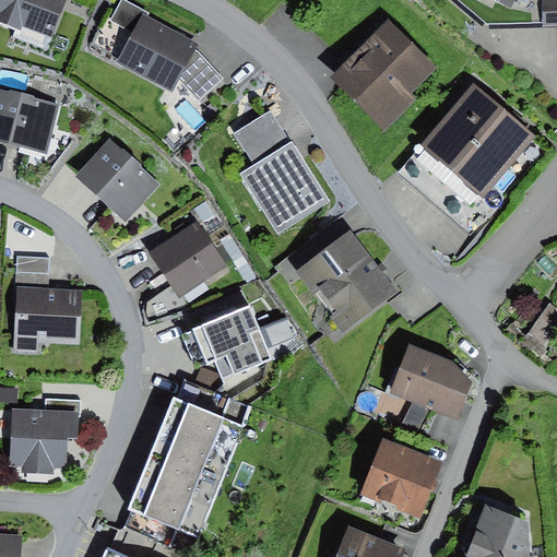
[(0,22),(19,28),(21,24),(49,34),(61,0),(0,0),(0,22)]
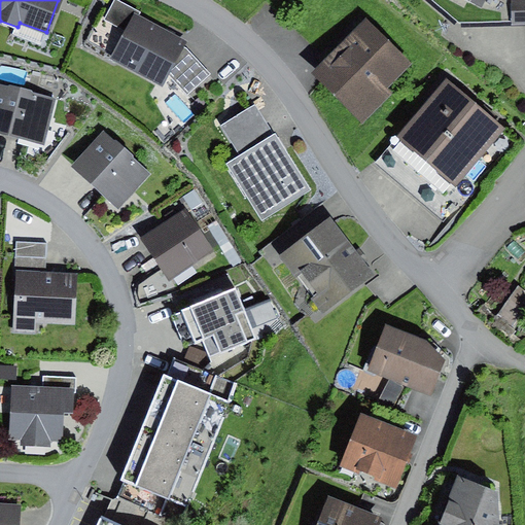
[(185,40),(137,14),(139,11),(119,0),(111,0),(103,18),(125,29),(109,58),(161,85),(167,74),(182,46),(185,40)]
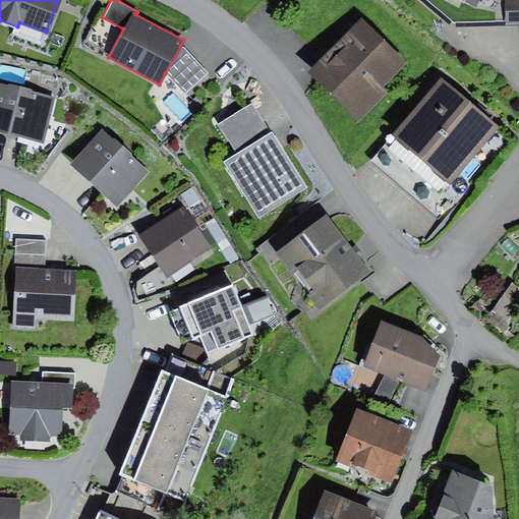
[(503,0),(505,22),(518,21),(518,0),(503,0)]
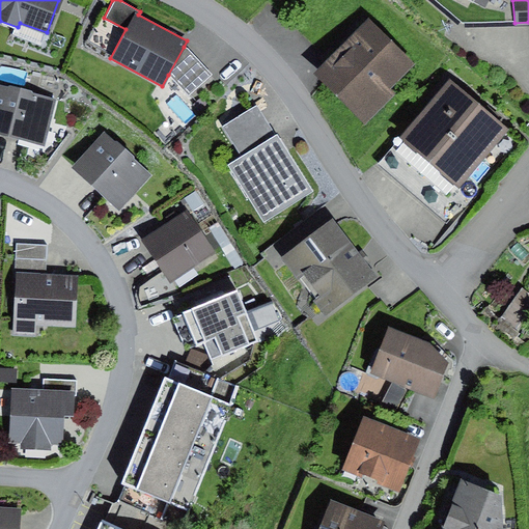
[(366,17),(311,72),(363,123),(393,92),(388,87),(413,62),(366,17)]
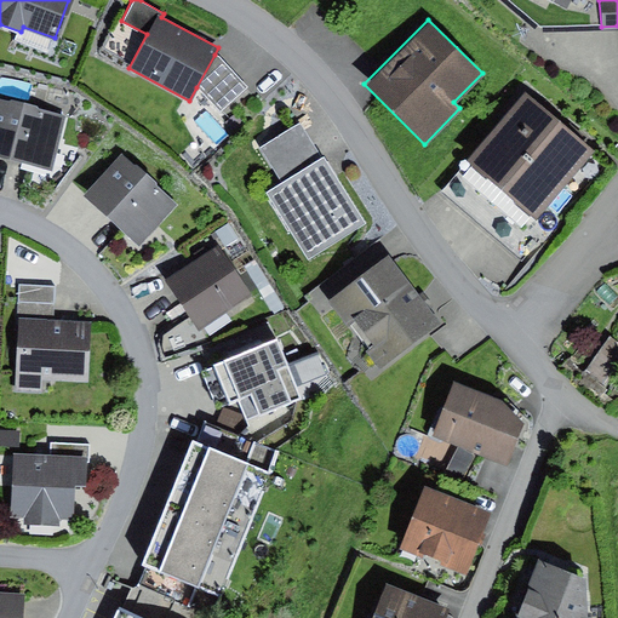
[(247,86),(215,55),(196,87),(218,110),(247,86)]
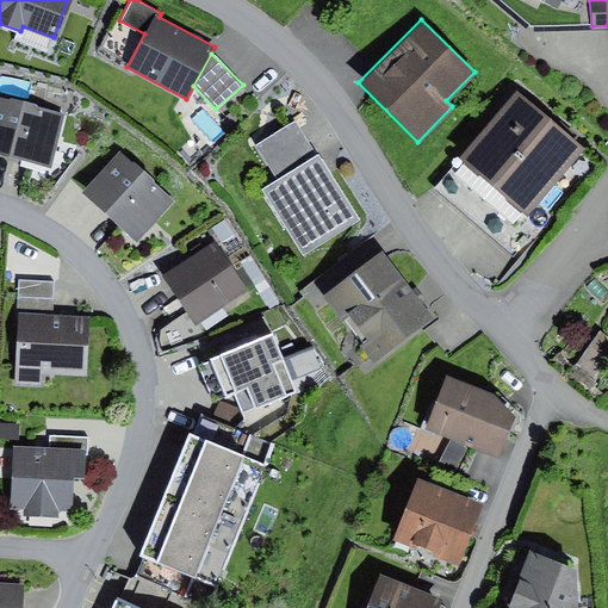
[(491,184),(550,117),(516,88),(459,156),(491,184)]
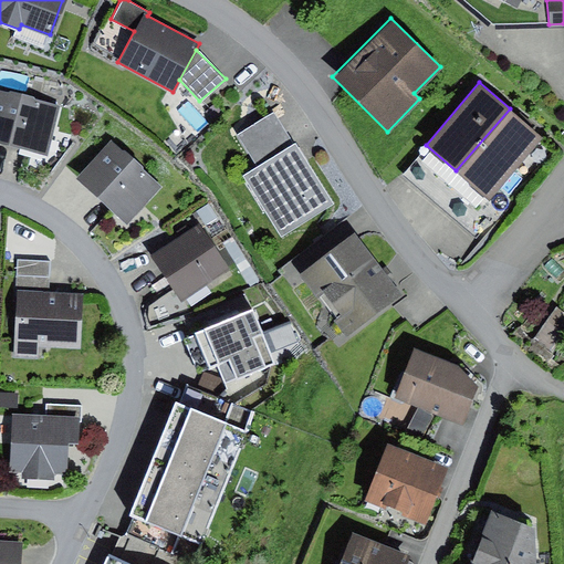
[(6,91),(0,90),(0,143),(43,154),(58,105),(34,97),(32,94),(9,89),(6,91)]
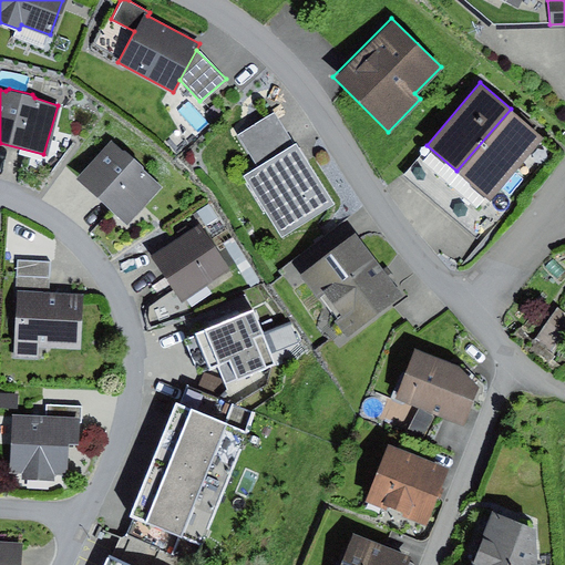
[(489,198),(542,136),(511,109),(456,171),(489,198)]
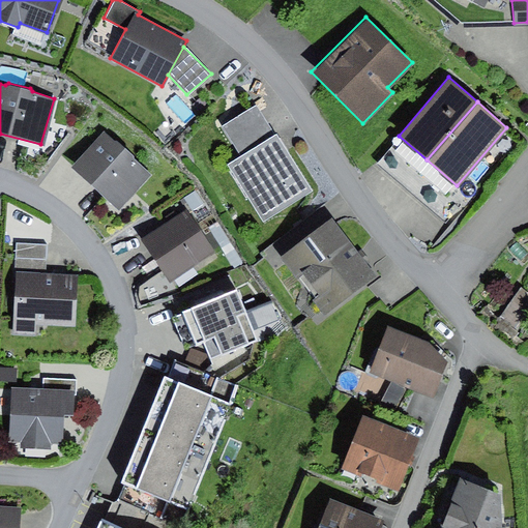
[(240,155),(275,134),(255,103),(220,125),(240,155)]
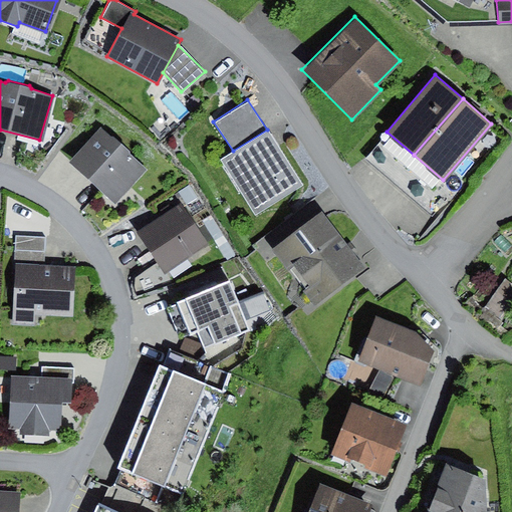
[(110,135),(100,125),(68,161),(114,202),(146,167),(129,152),(129,149),(111,135),(110,135)]
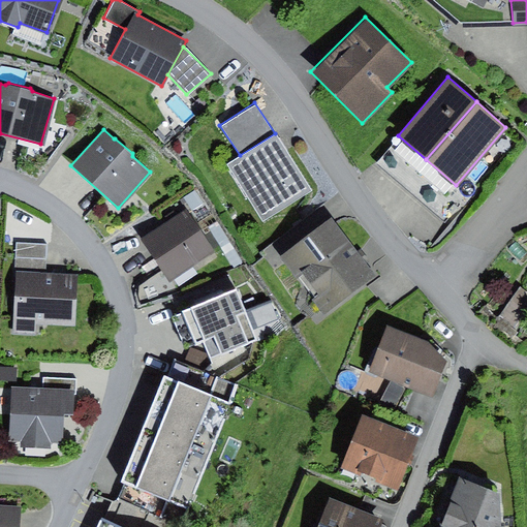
[(311,190),(275,133),(240,155),(225,164),(261,221),(311,190)]
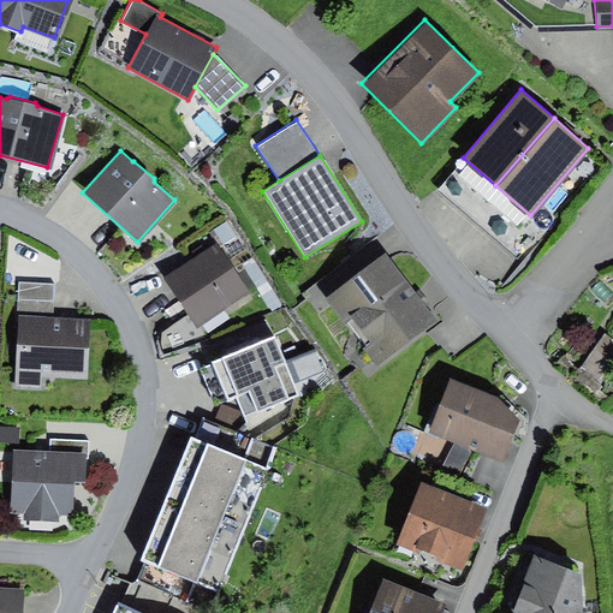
[(225,219),(212,228),(221,244),(236,234),(225,219)]
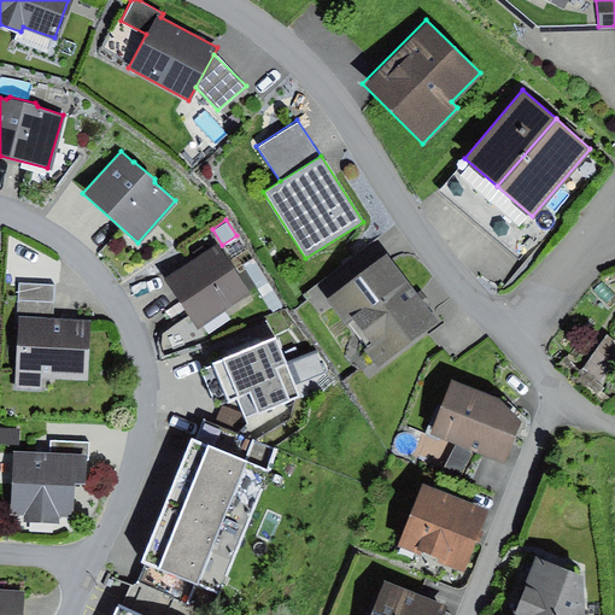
[(217,244),(164,280),(197,327),(250,292),(217,244)]
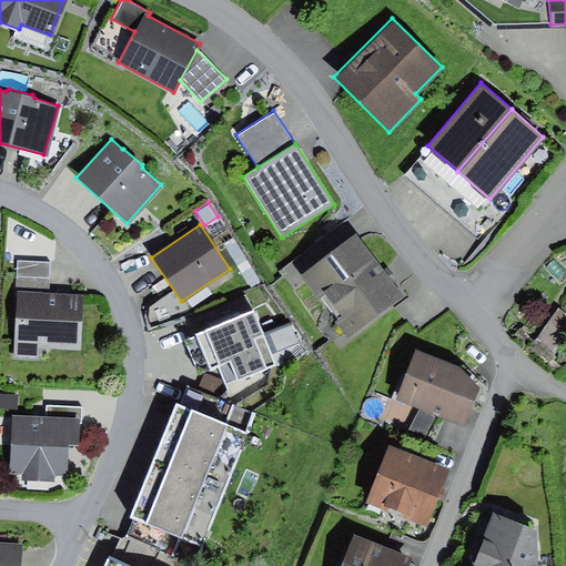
[(355,233),(300,274),(347,337),(403,295),(355,233)]
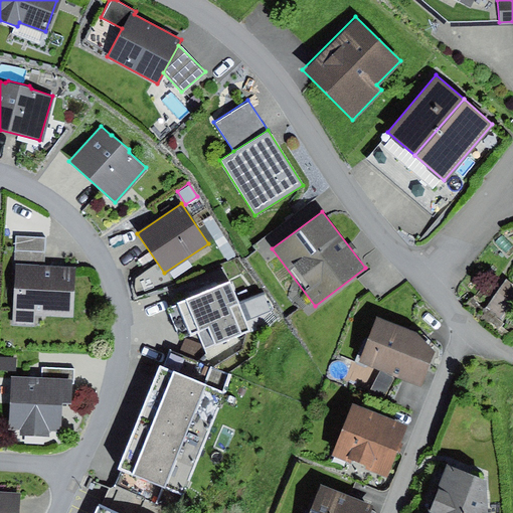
[(211,215),(201,221),(210,236),(214,233),(221,243),(217,246),(225,260),(235,253),(211,215)]
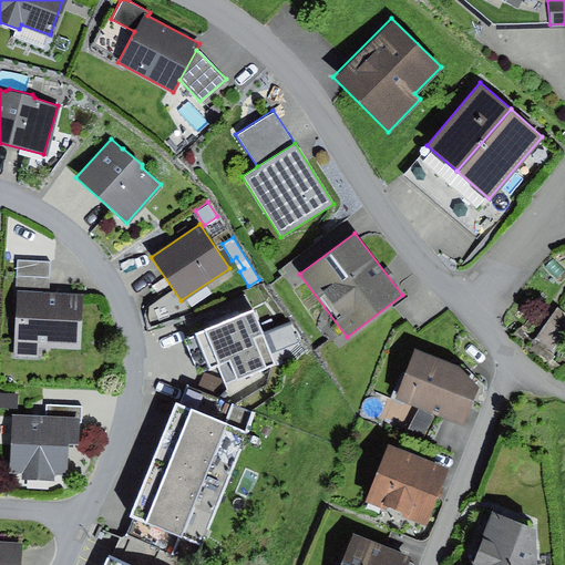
[(49,260),(17,259),(16,275),(49,276),(49,260)]
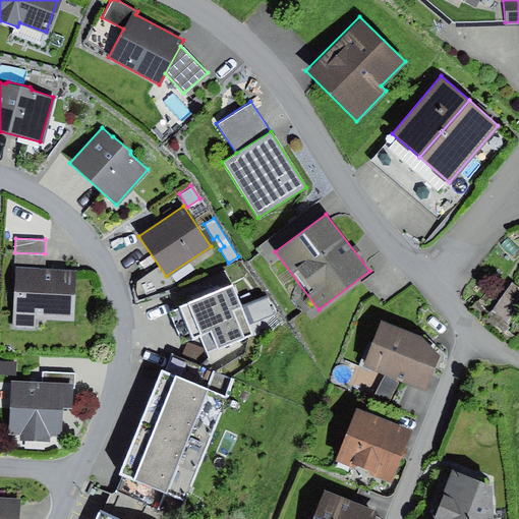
[(45,253),(14,252),(14,266),(44,267),(45,253)]
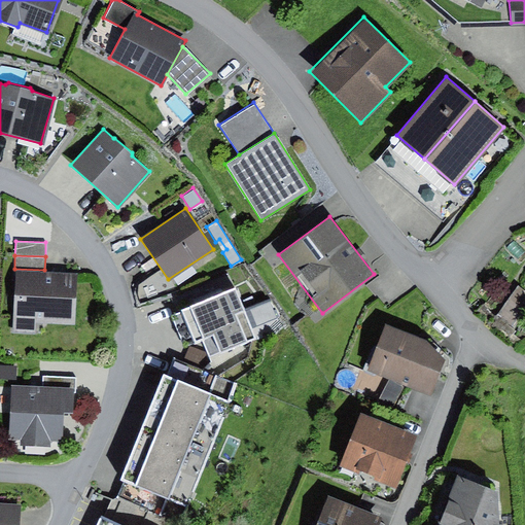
[(44,270),(14,269),(11,331),(35,333),(36,321),(74,323),(76,272),(44,270)]
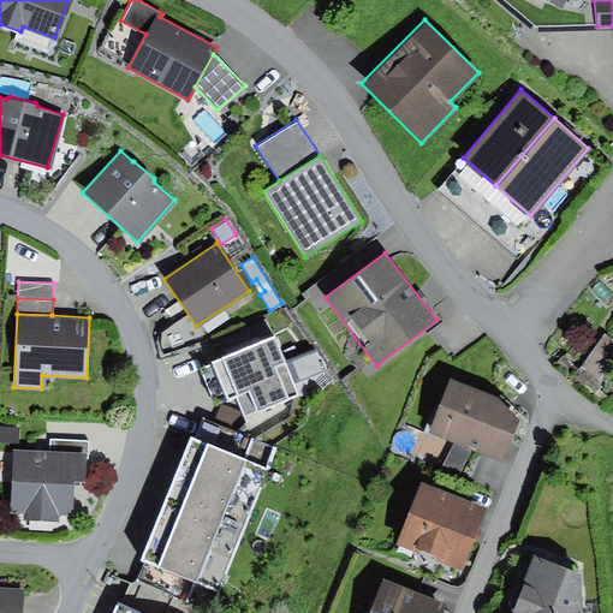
[(272,335),(197,367),(213,403),(233,394),(242,416),(296,393),(272,335)]
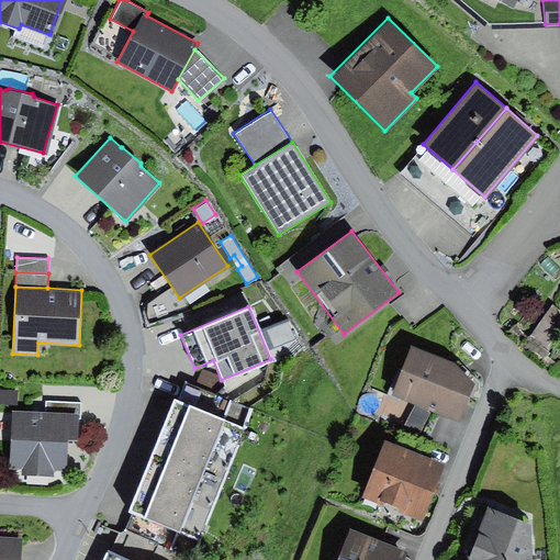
[(559,357),(559,310),(555,306),(529,344),(557,362),(559,357)]
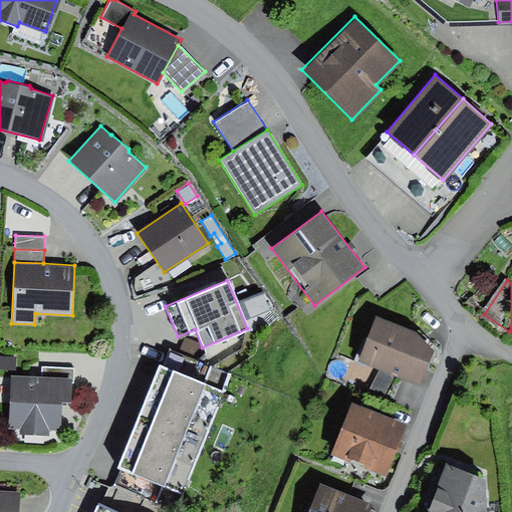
[(416,331),(373,315),(358,359),(378,368),(394,374),(420,386),(434,349),(416,331)]
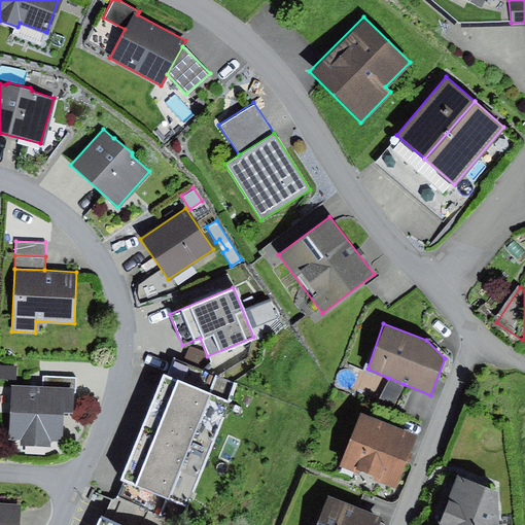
[(15,365),(0,363),(0,376),(15,377),(15,365)]
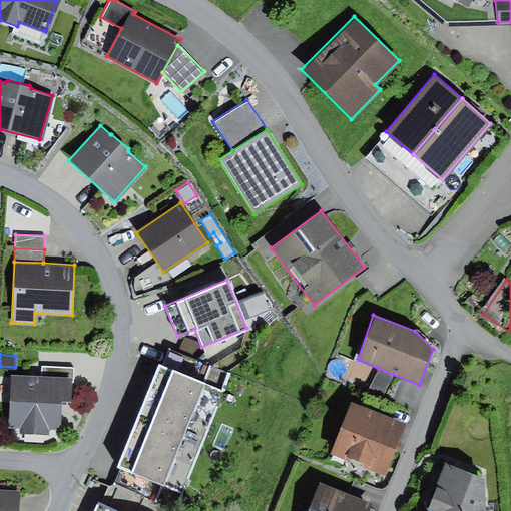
[(159,363),(138,413),(203,439),(223,389),(159,363)]
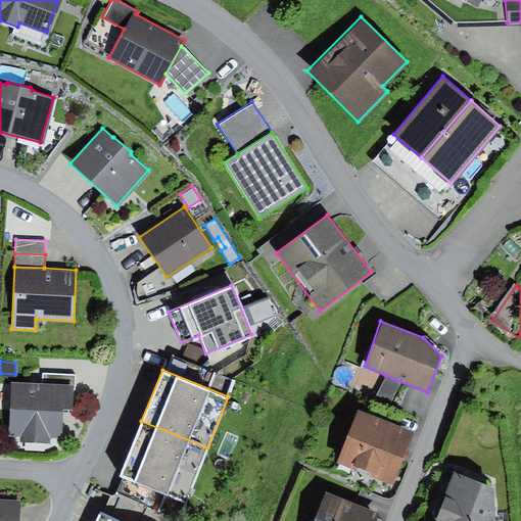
[(41,382),(11,381),(8,434),(18,434),(18,441),(48,442),(48,436),(61,436),(63,410),(73,411),(74,373),(41,372),(41,382)]
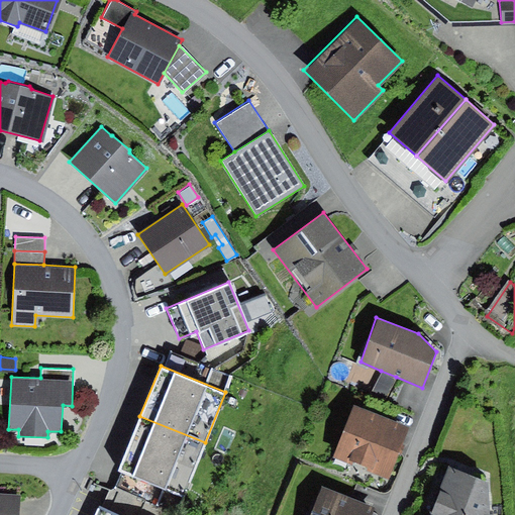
[(396,377),(381,371),(369,394),(383,401),(396,377)]
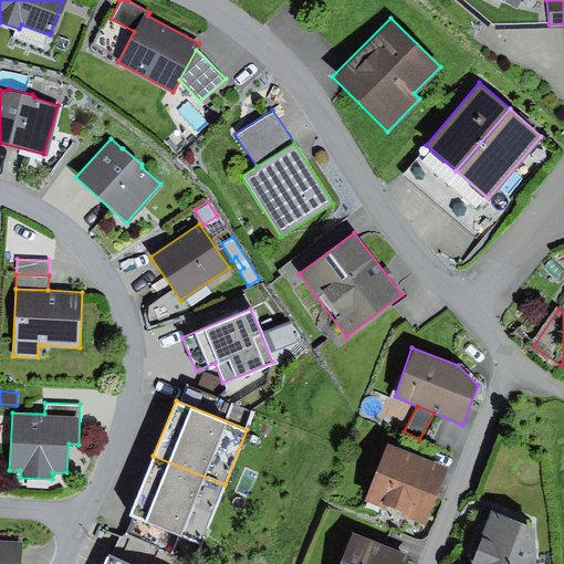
[(447,468),(386,444),(363,500),(423,524),(447,468)]
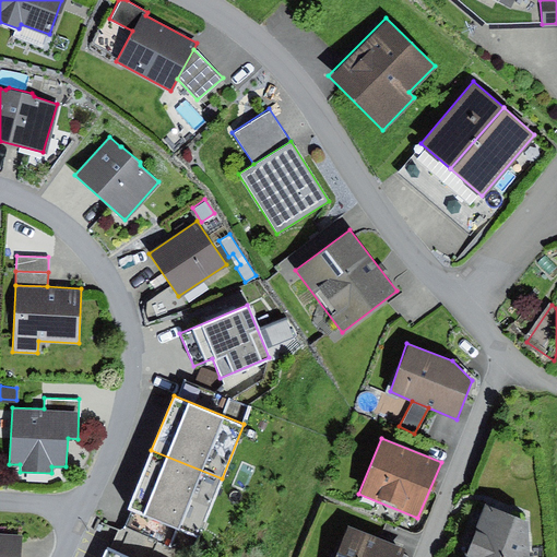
[(151,450),(129,506),(199,534),(222,478),(151,450)]
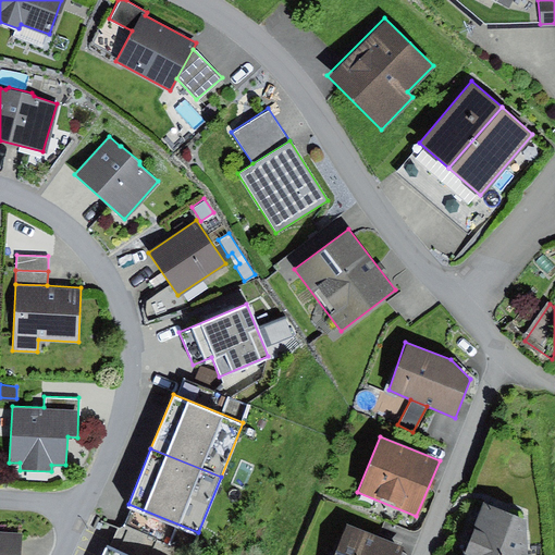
[(470,503),(452,554),(517,554),(510,517),(470,503)]
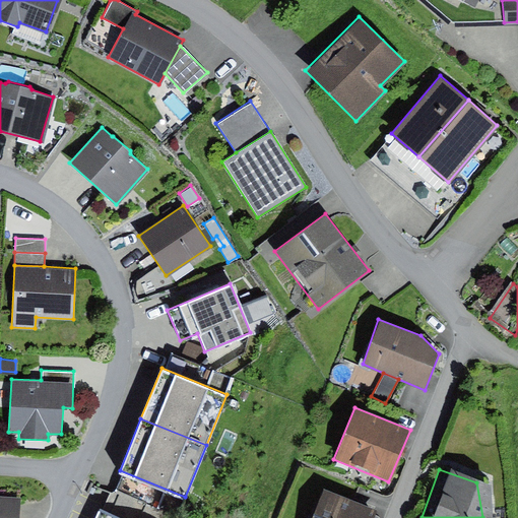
[(373,517),(377,511),(321,489),(309,517),(373,517)]
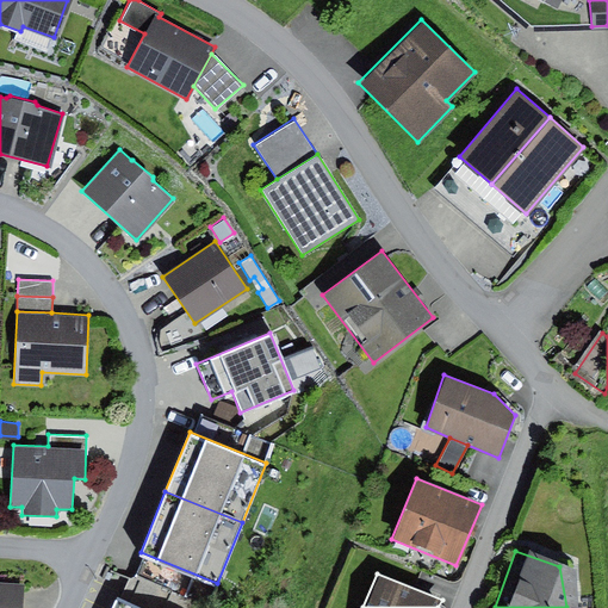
[(20,607),(22,584),(0,582),(0,607),(20,607)]
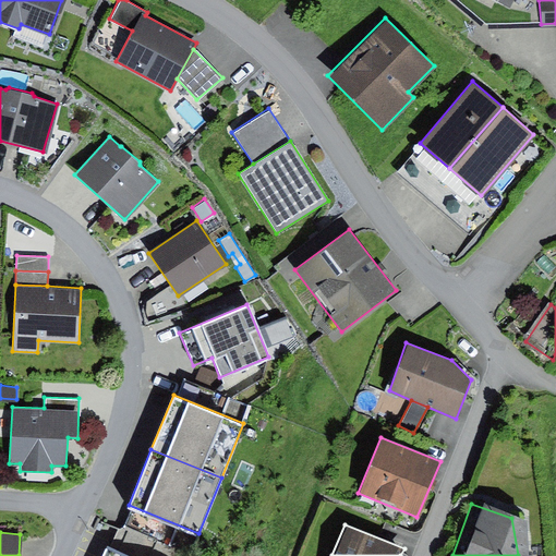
[(128,555),(106,546),(101,555),(128,555)]
